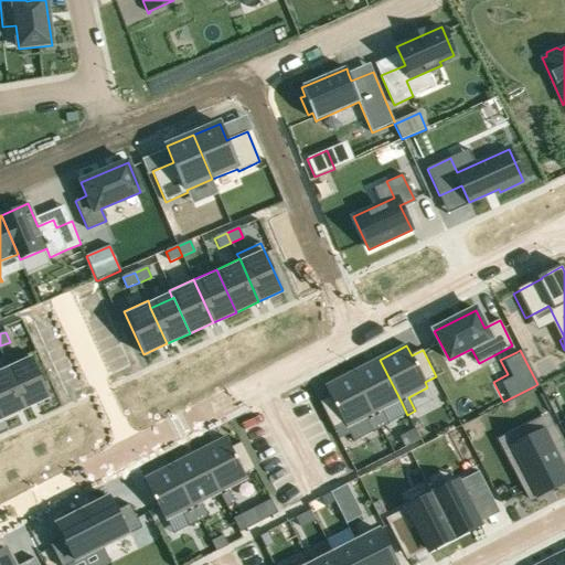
[(30,354),(7,365),(25,408),(50,397),(30,354)]
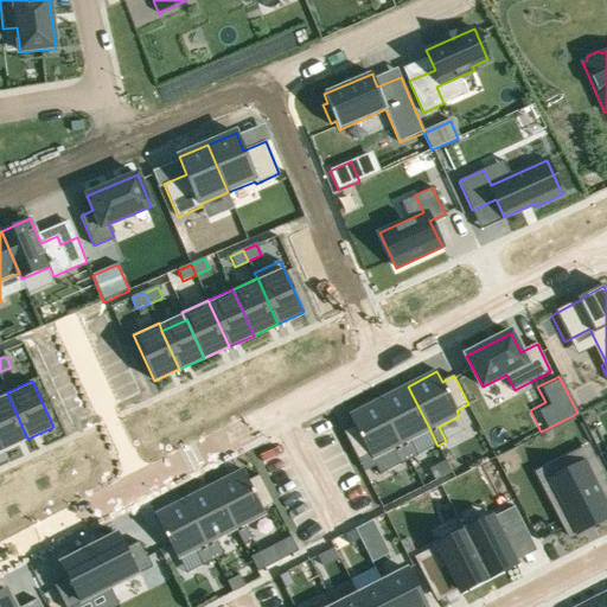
[(408,387),(379,401),(402,446),(409,460),(417,455),(410,441),(430,430),(408,387)]
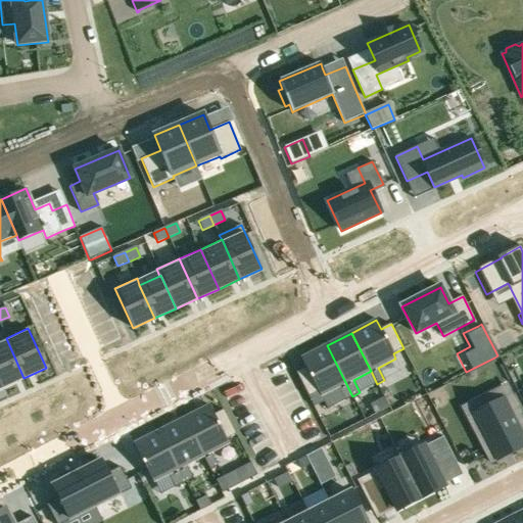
[(6,338),(0,340),(0,381),(3,387),(24,378),(6,338)]
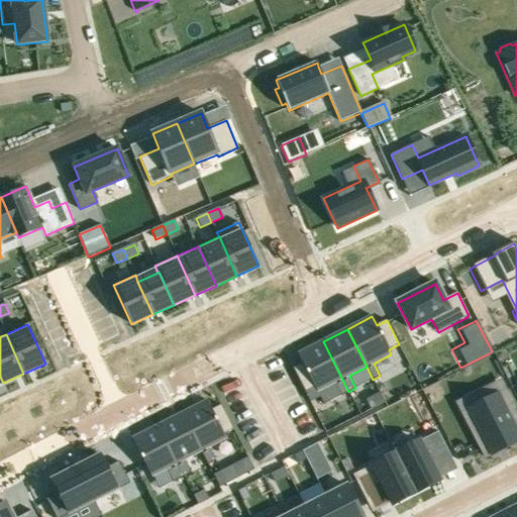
[(302,364),(293,369),(306,393),(315,389),(316,393),(319,397),(323,405),(341,396),(348,392),(342,380),(323,341),(297,354),(302,364)]
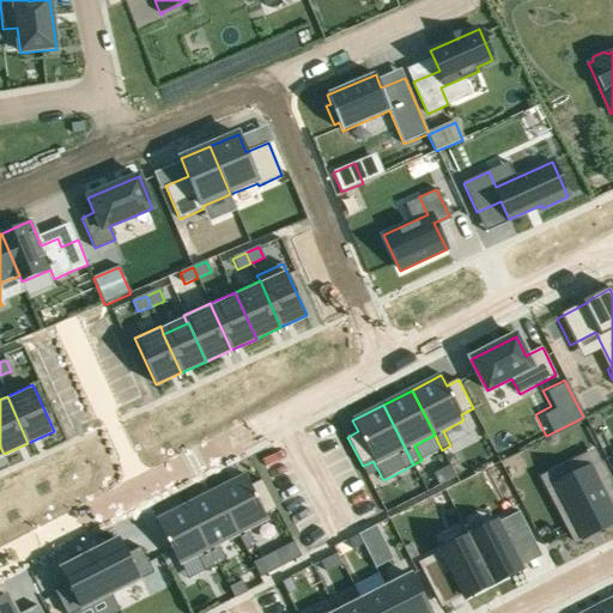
[(557,509),(575,542),(612,523),(612,517),(601,495),(612,487),(612,485),(601,462),(557,485),(566,504),(557,509)]
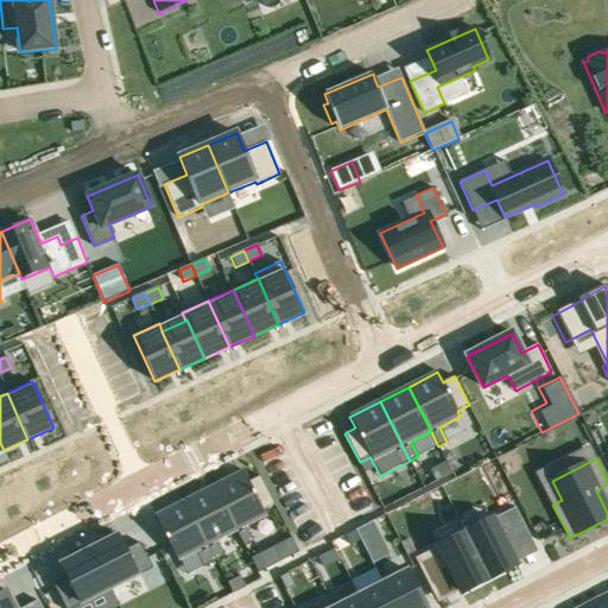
[(430,473),(435,482),(450,474),(445,464),(430,473)]
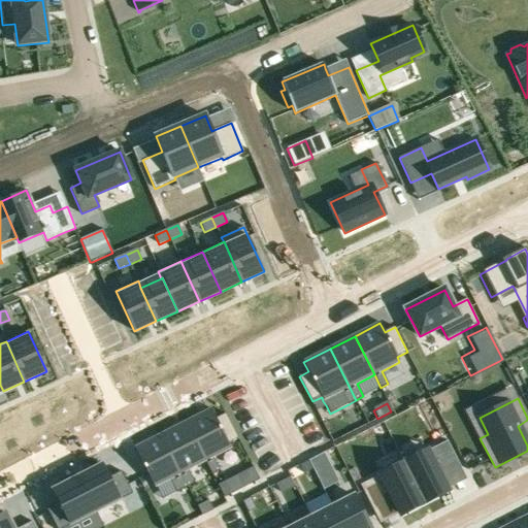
[(210,410),(186,423),(205,461),(212,474),(220,470),(212,458),(230,449),(228,444),(238,438),(226,414),(216,419),(210,410)]
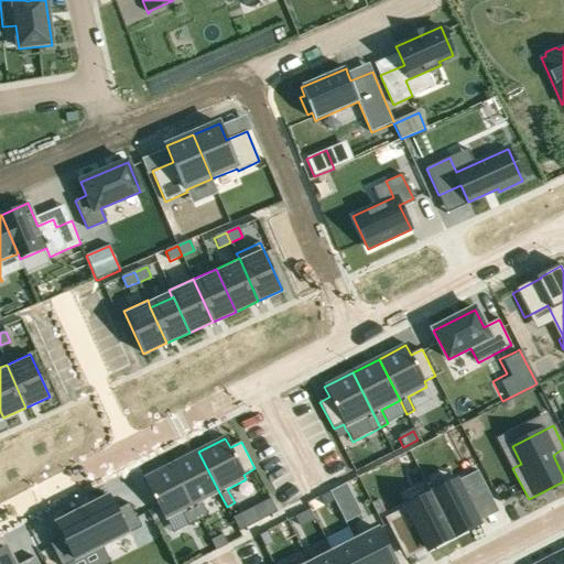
[(198,452),(172,465),(201,520),(208,516),(201,502),(219,492),(198,452)]
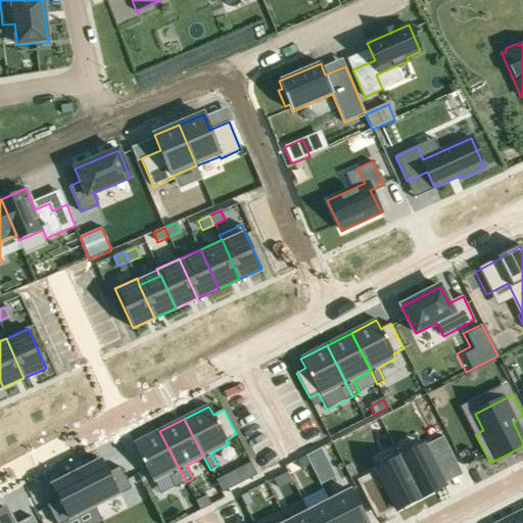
[(159,431),(133,444),(152,483),(168,475),(175,487),(186,482),(159,431)]
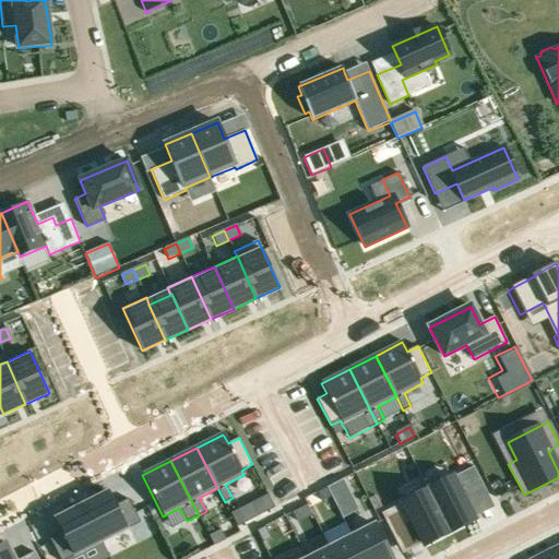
[(428,490),(450,533),(475,520),(466,503),(487,492),(474,467),(428,490)]
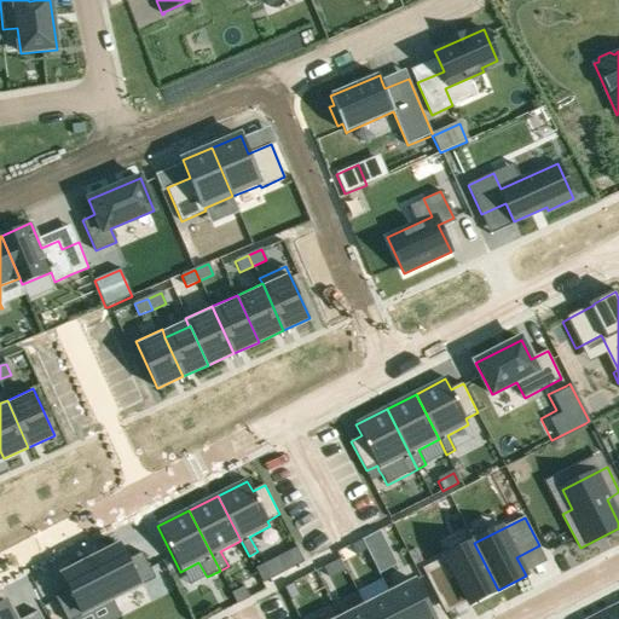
[(397,565),(379,531),(362,541),(366,550),(379,574),(397,565)]
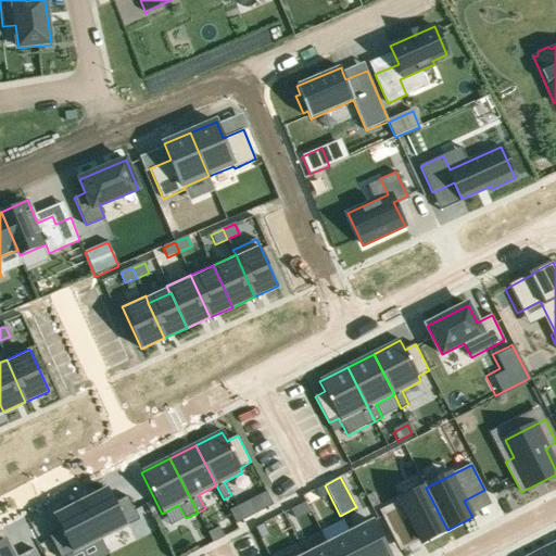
[(447,530),(426,488),(380,512),(393,538),(414,527),(422,543),(447,530)]
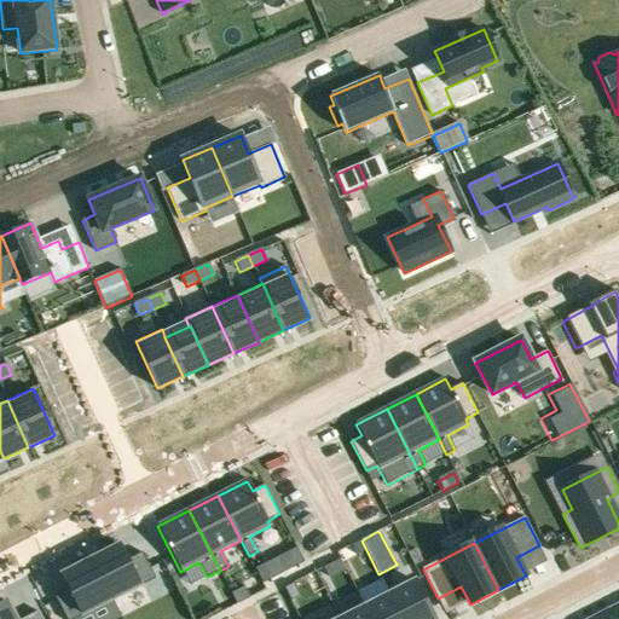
[(120,544),(91,560),(111,600),(155,578),(142,553),(127,560),(120,544)]
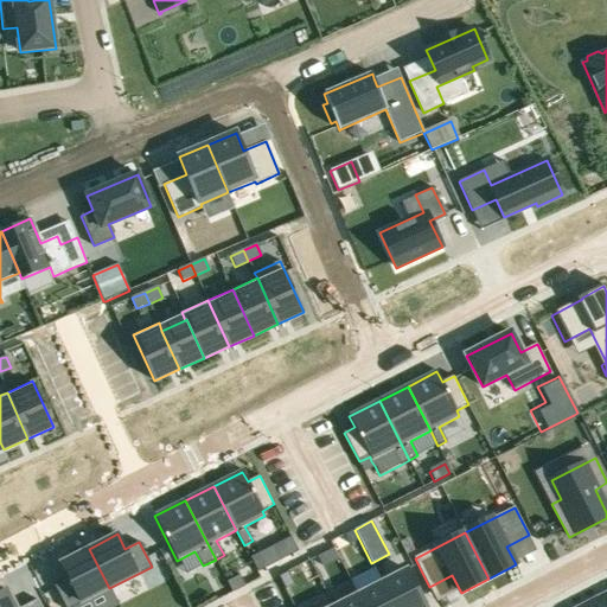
[(257,572),(279,561),(272,548),(251,558),(257,572)]
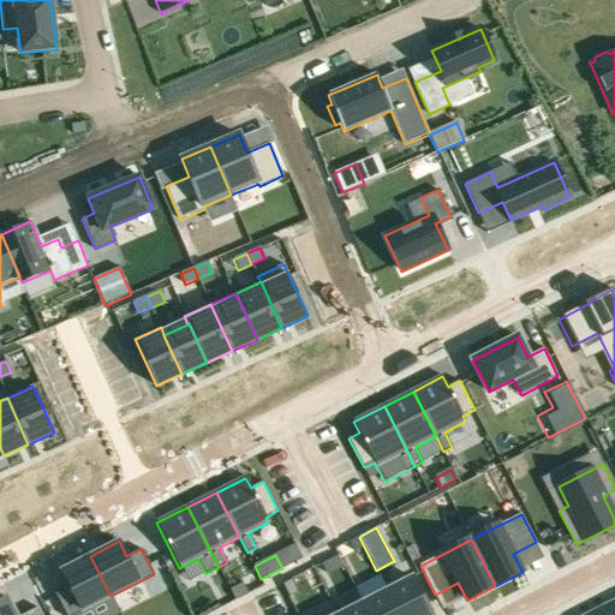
[(327,574),(344,566),(339,555),(322,563),(327,574)]
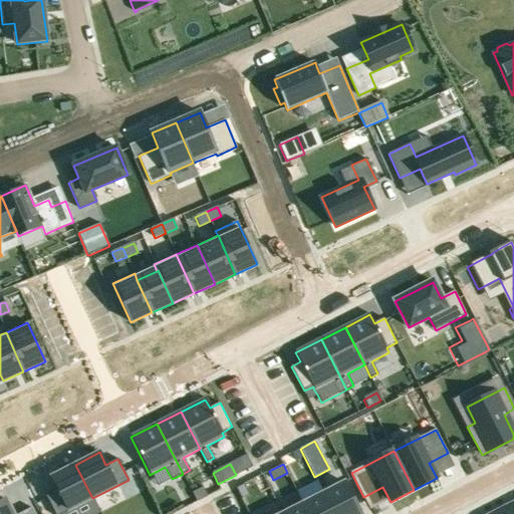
[(58,489),(45,495),(54,513),(62,513),(92,498),(75,465),(51,477),(58,489)]
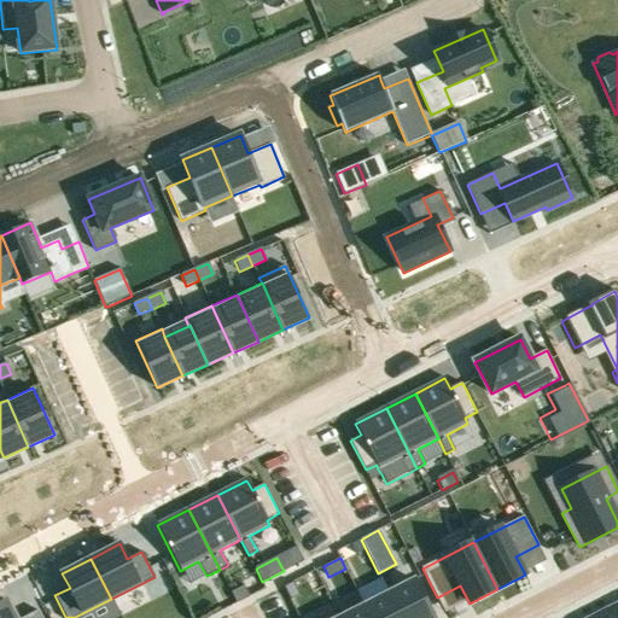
[(431,617),(414,582),(390,595),(401,617),(431,617)]
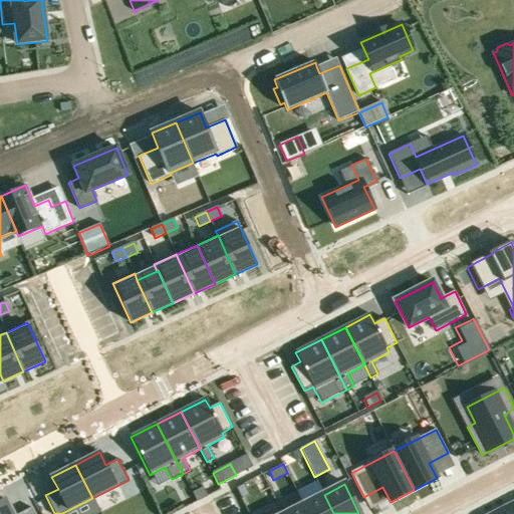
[(197,502),(207,497),(203,488),(192,493),(197,502)]
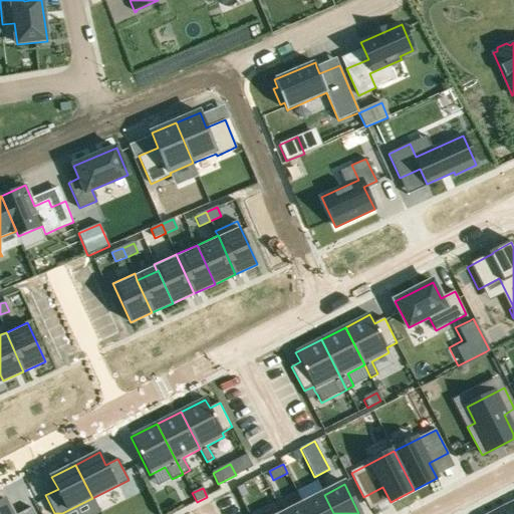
[(307,513),(333,513),(324,495),(303,505),(307,513)]
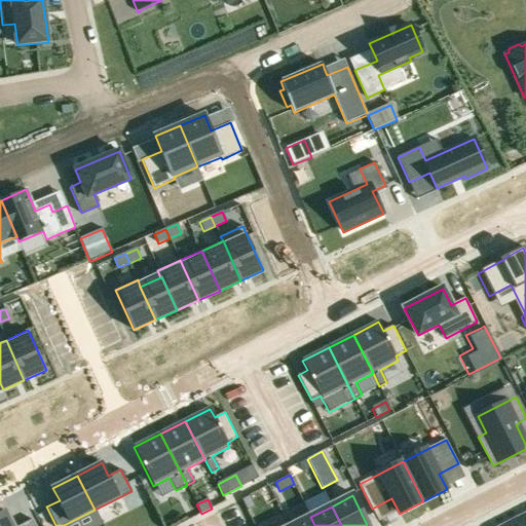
[(13,525),(6,512),(0,515),(0,525),(35,525),(32,520),(20,525),(13,525)]
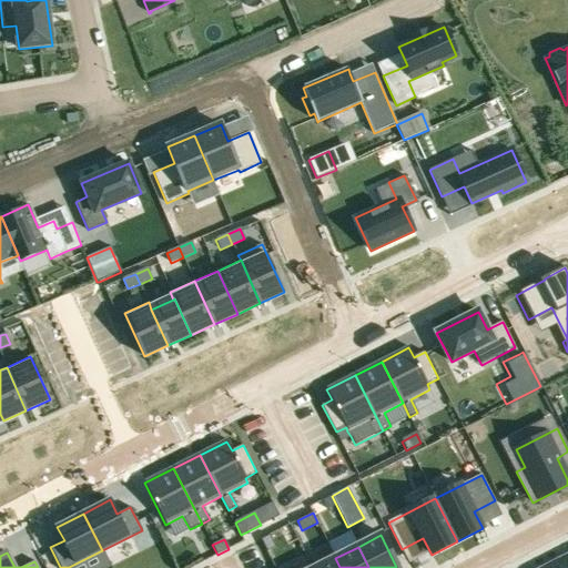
[(567,567),(567,564),(564,556),(538,567),(567,567)]
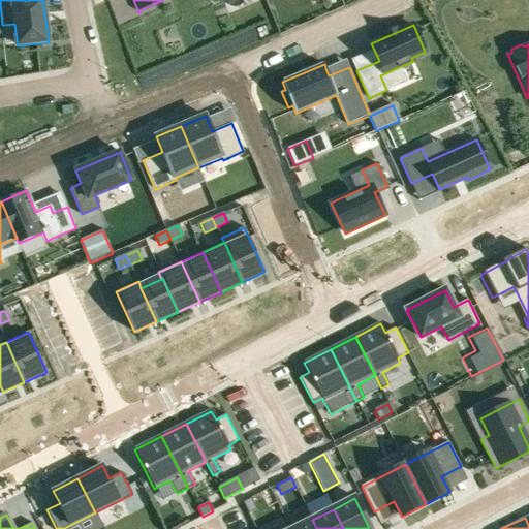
[(316,528),(312,520),(293,528),(316,528)]
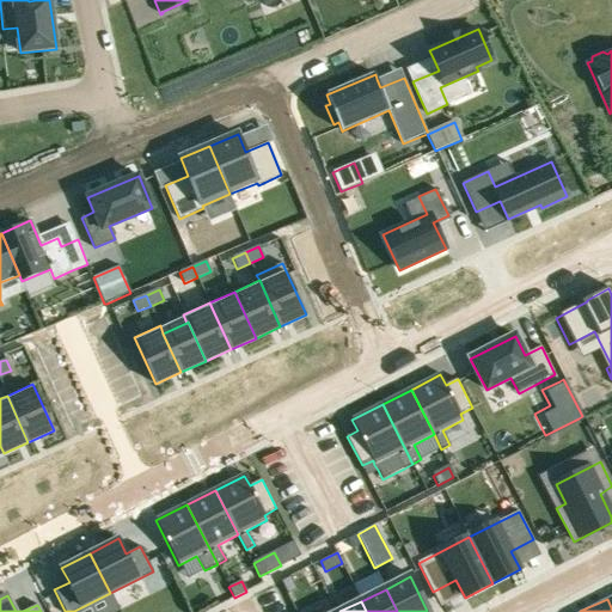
All buildings are outlined.
